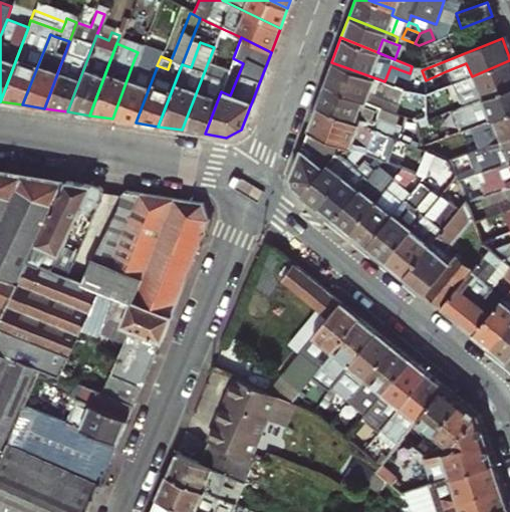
[(112,118),(136,122),(157,67),(135,58),(112,118)]
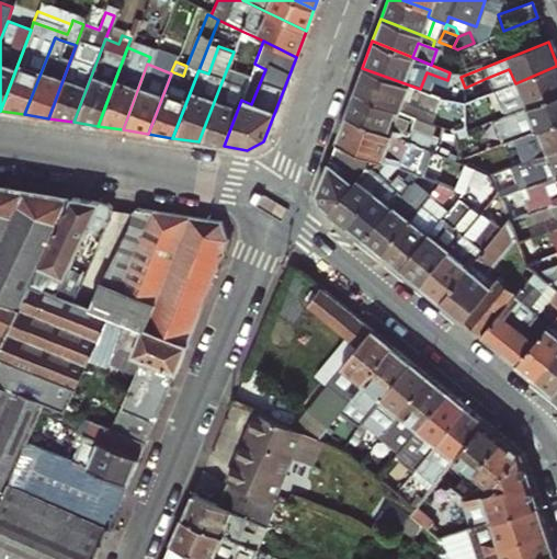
[(556,66),(515,83),(492,93),(466,104),(470,116),(497,105),(520,97),(525,109),(556,95),(556,66)]
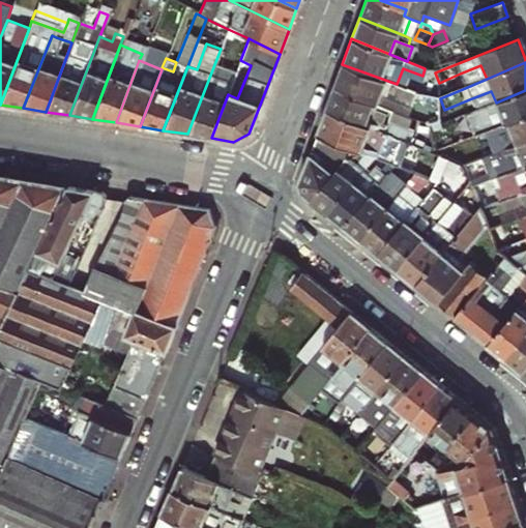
[(437,99),(397,84),(342,64),(332,88),(375,105),(379,93),(411,106),(412,103),(425,107),(428,124),(429,129),(430,129),(430,128),(438,121),(437,99)]
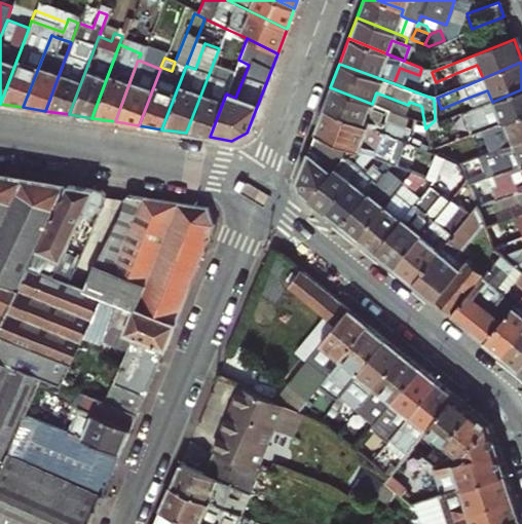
[(477,65),(456,73),(461,87),(483,78),(477,65)]
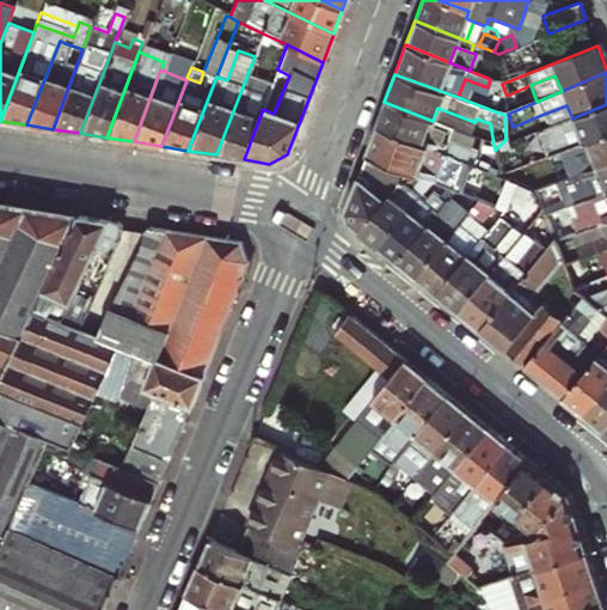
[(244,159),(263,109),(264,105),(239,96),(216,154),(244,159)]
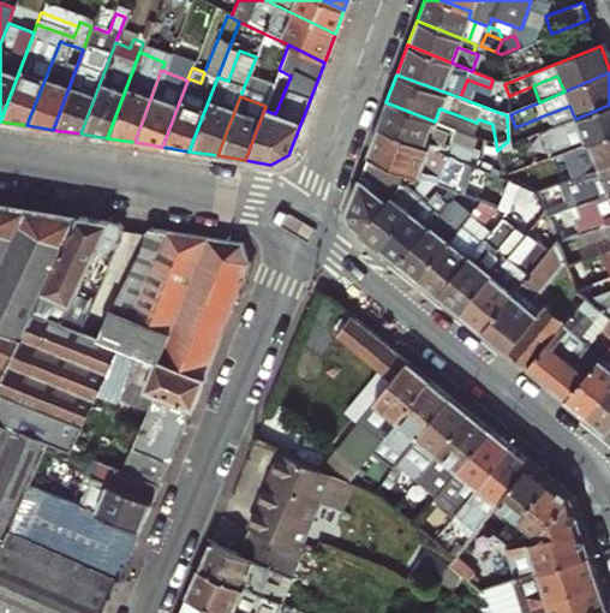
[(453,129),(435,121),(386,102),(376,129),(466,162),(471,148),(449,141),(453,129)]
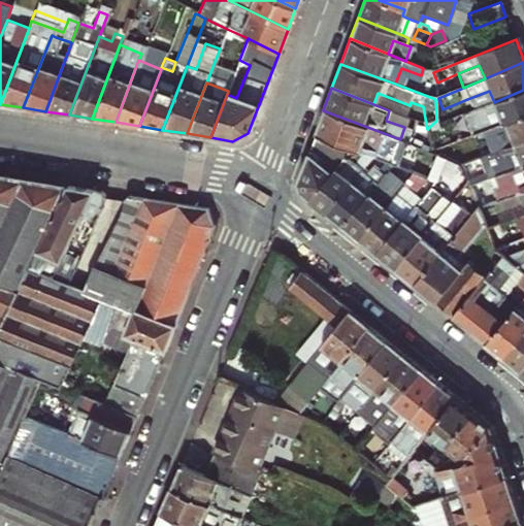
[(523,90),(494,102),(472,111),(461,116),(464,121),(482,113),(488,130),(523,116),(523,90)]
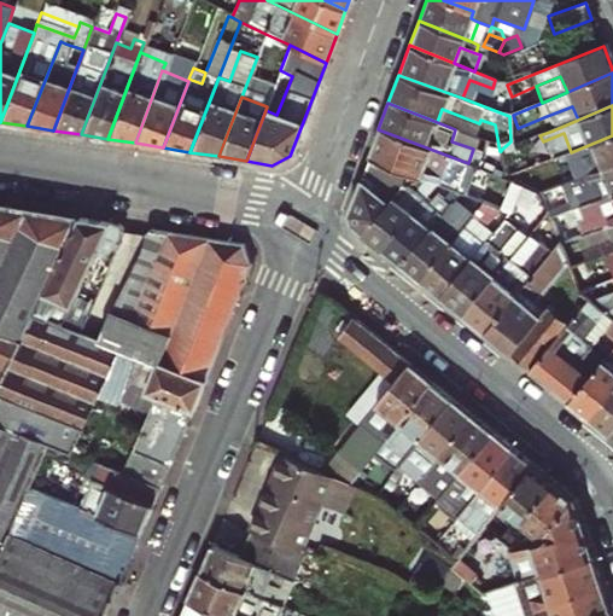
[(572,106),(547,116),(553,131),(578,120),(572,106)]
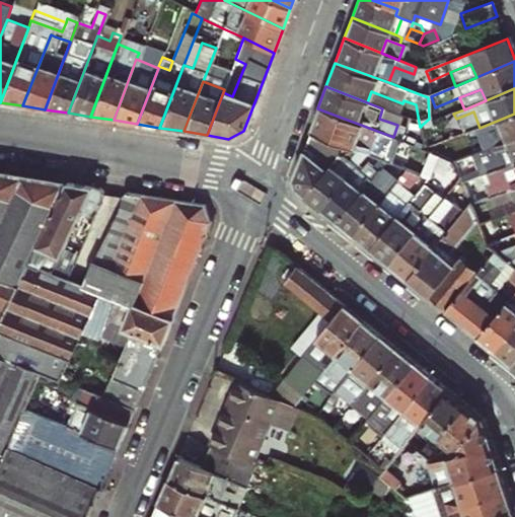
[(382,108),(398,115),(402,103),(371,91),(367,102),(382,108)]
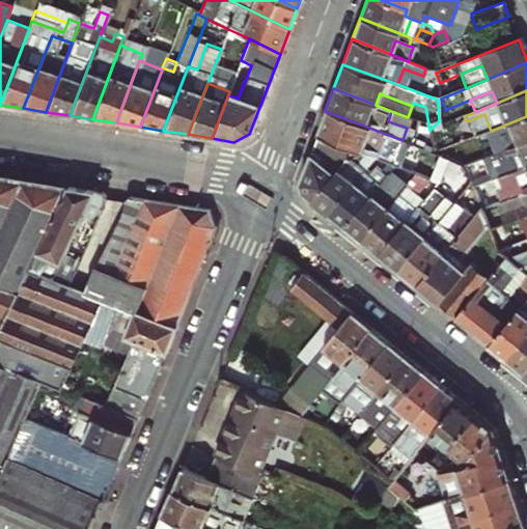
[(405,141),(403,140),(325,111),(316,135),(345,146),(352,148),(364,154),(373,157),(380,160),(385,147),(403,154),(408,142),(405,141)]
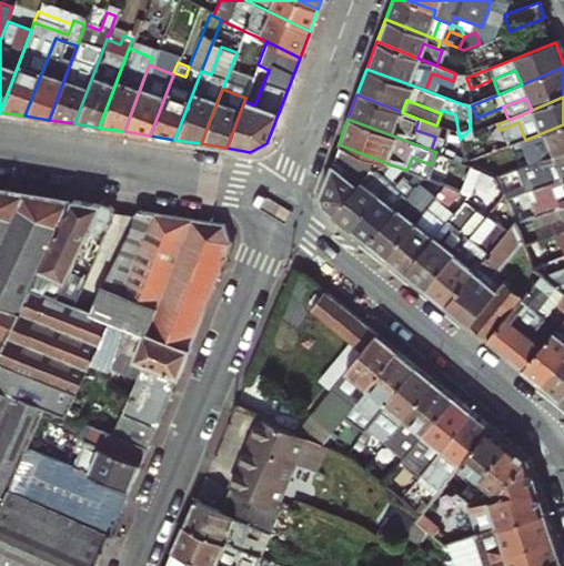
[(415,130),(435,137),(440,127),(436,125),(419,119),(415,130)]
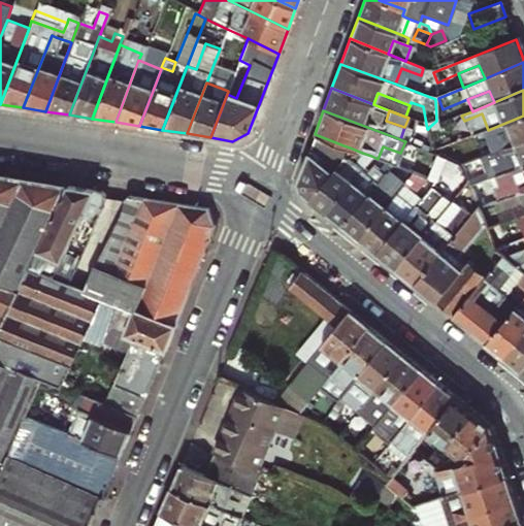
[(470,137),(488,130),(482,113),(464,121),(470,137)]
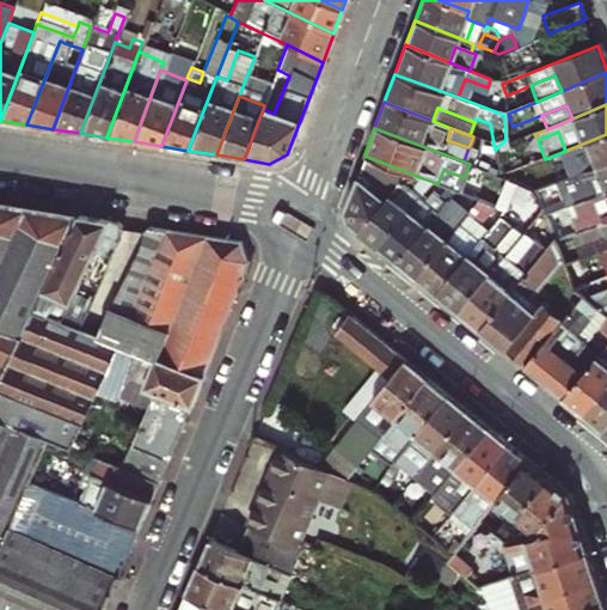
[(606,134),(565,151),(571,166),(551,175),(533,182),(537,190),(546,185),(556,182),(575,175),(606,162),(606,134)]
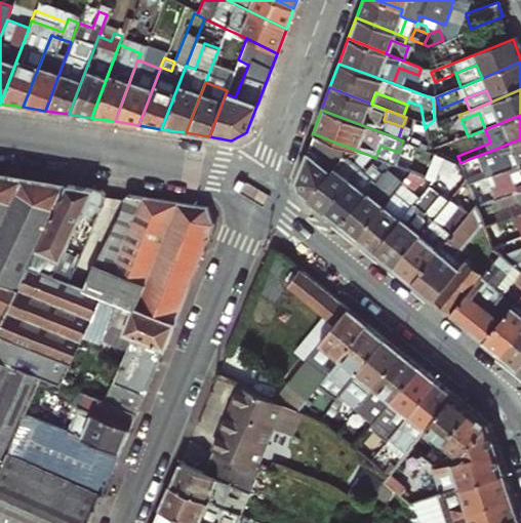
[(468,136),(473,150),(490,143),(485,129),(468,136)]
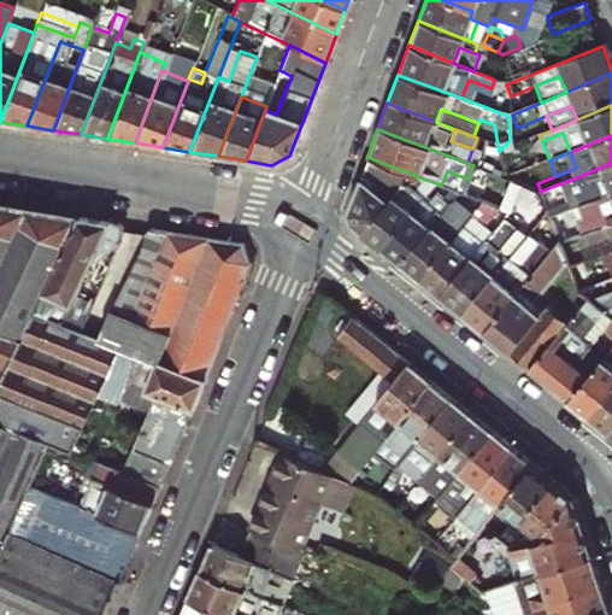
[(360,235),(388,203),(380,197),(401,170),(368,157),(347,211),(349,226),(360,235)]
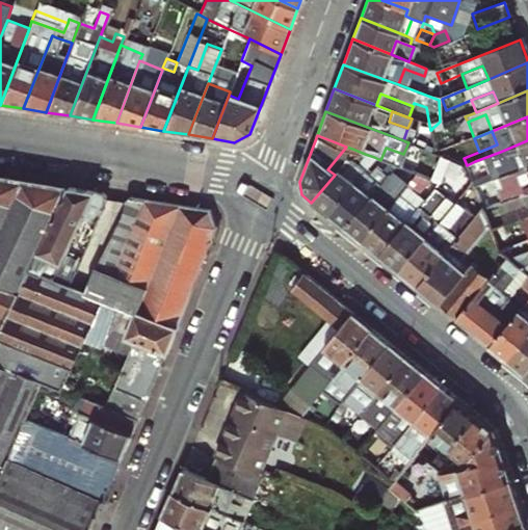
[(484,184),(492,181),(527,166),(527,140),(500,152),(505,166),(489,174),(490,175),(482,178),(484,184)]
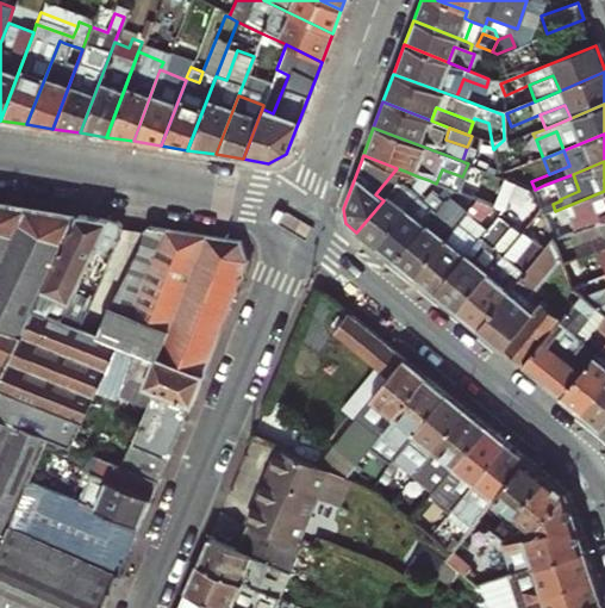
[(375,194),(384,200),(398,182),(400,185),(405,179),(400,174),(404,171),(397,168),(375,194)]
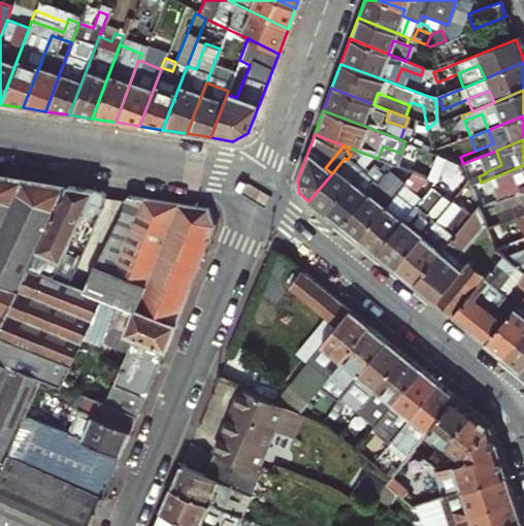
[(378,159),(391,164),(396,166),(400,153),(383,146),(378,159)]
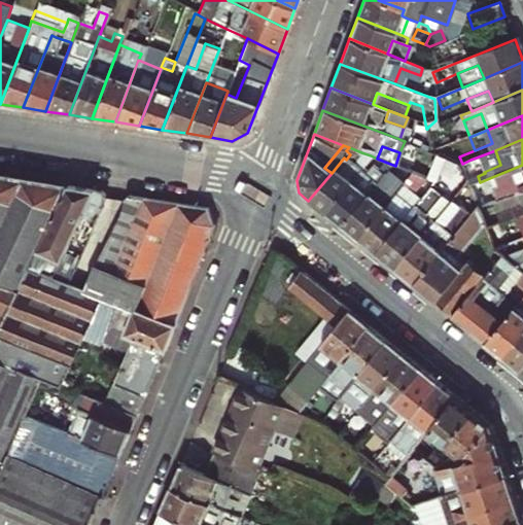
[(344,158),(332,173),(308,201),(323,213),(350,181),(359,170),(352,164),(361,152),(349,147),(346,150),(350,154),(346,160),(344,158)]
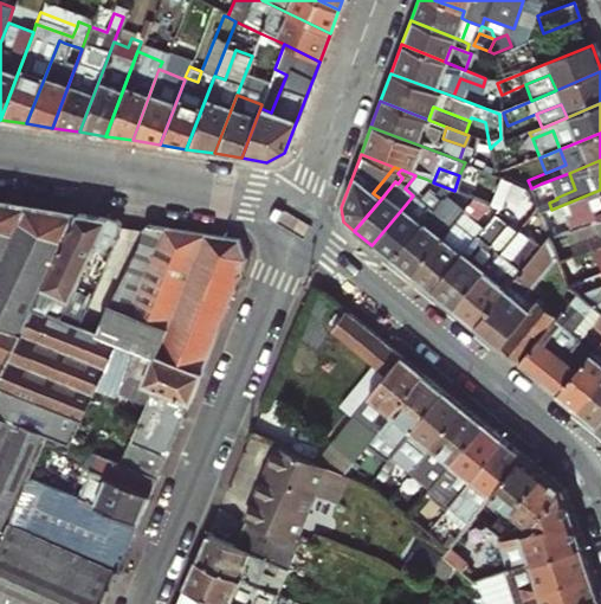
[(483,172),(472,198),(473,198),(486,204),(491,205),(502,179),(493,175),(490,174),(483,172)]
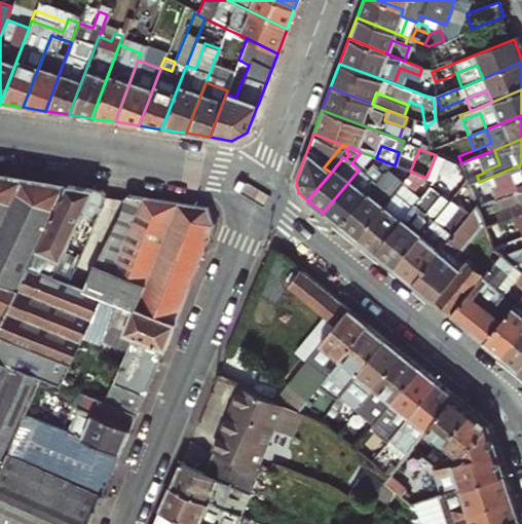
[(494,150),(478,156),(483,172),(499,164),(494,150)]
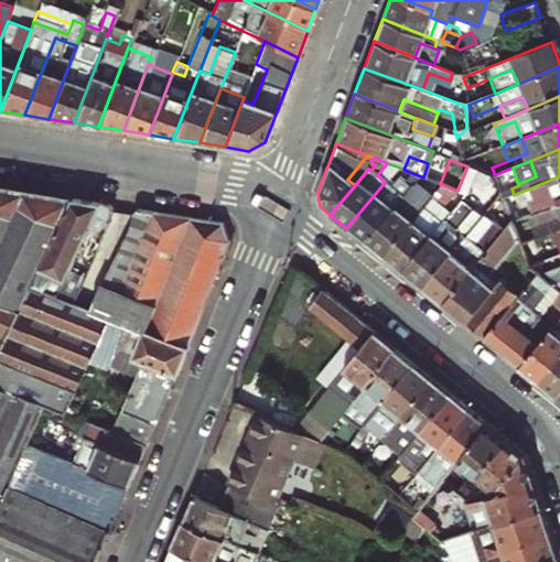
[(514,195),(512,188),(504,171),(495,175),(492,176),(498,193),(502,201),(514,195)]
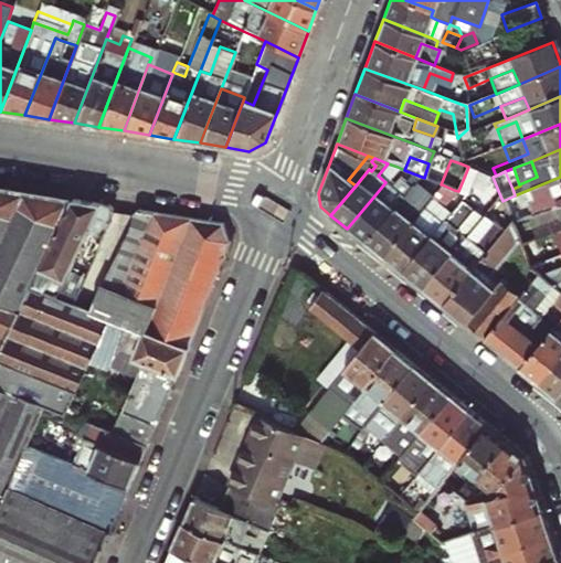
[(560,177),(522,192),(526,200),(544,191),(551,206),(553,206),(560,202),(560,177)]
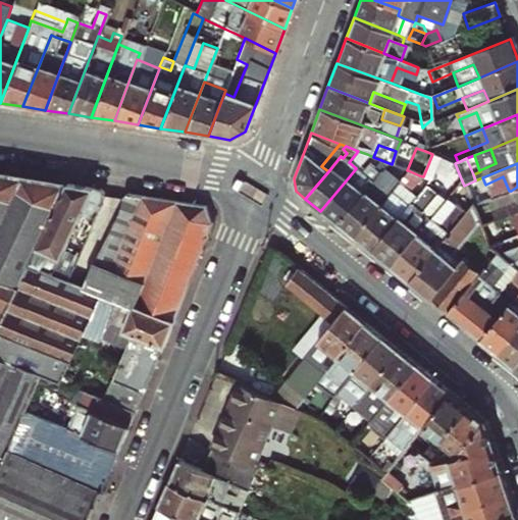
[(351,184),(360,171),(356,168),(347,179),(351,184)]
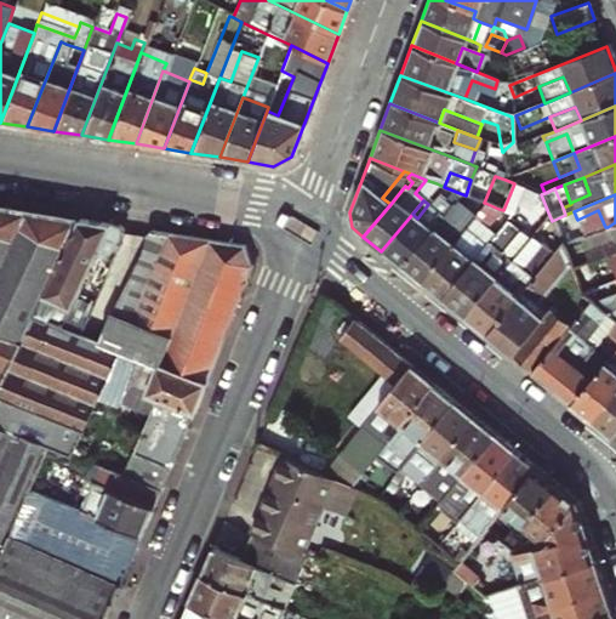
[(417,219),(412,214),(381,251),(399,266),(449,208),(441,202),(435,210),(428,204),(417,219)]
